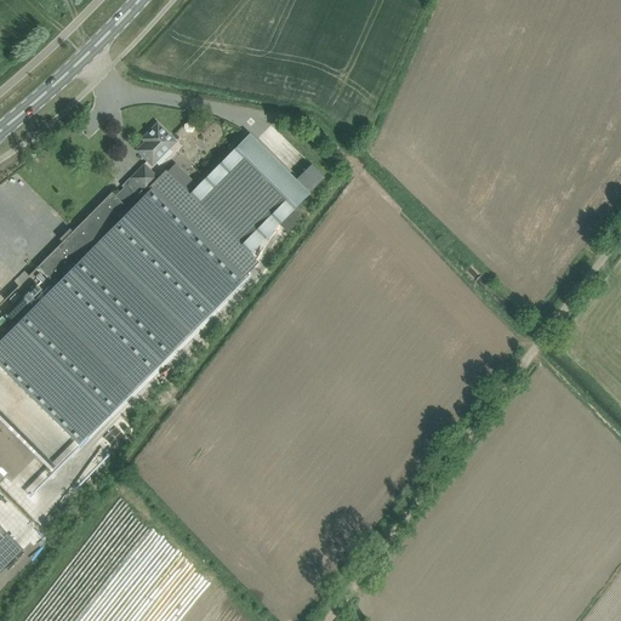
[(136,151),(144,159),(152,166),(169,149),(166,146),(172,138),(158,123),(142,140),(144,142),(136,151)]
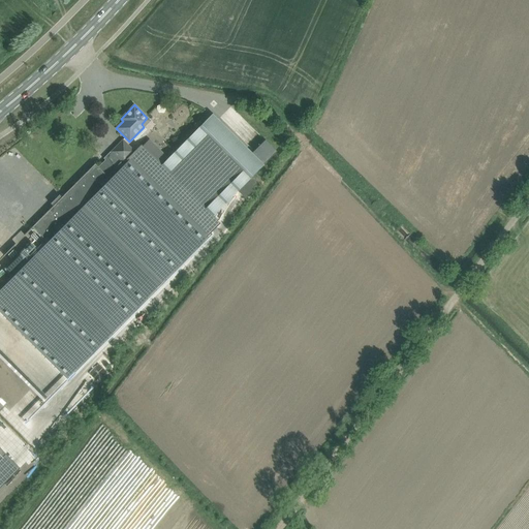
[(277,152),(266,141),(252,154),(212,114),(168,158),(161,165),(142,147),(141,145),(133,152),(122,141),(111,152),(121,161),(115,168),(105,159),(90,176),(86,173),(32,227),(48,243),(39,251),(31,242),(3,270),(12,278),(0,290),(0,312),(66,378),(220,224),(213,216),(238,191),(238,192),(246,199),(256,184),(251,178),(277,152)]
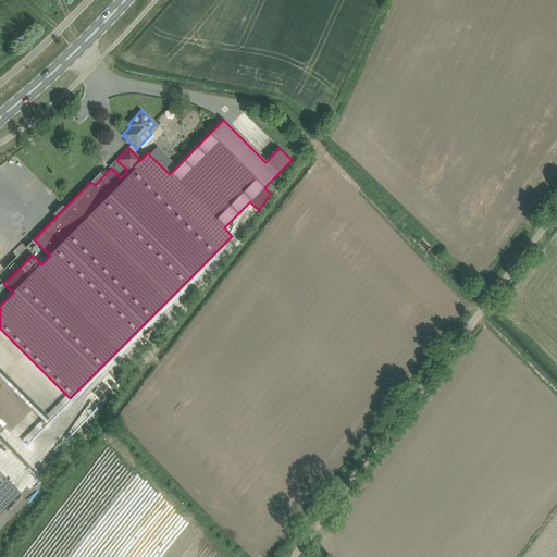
[(157,147),(149,155),(170,174),(177,166),(157,147)]
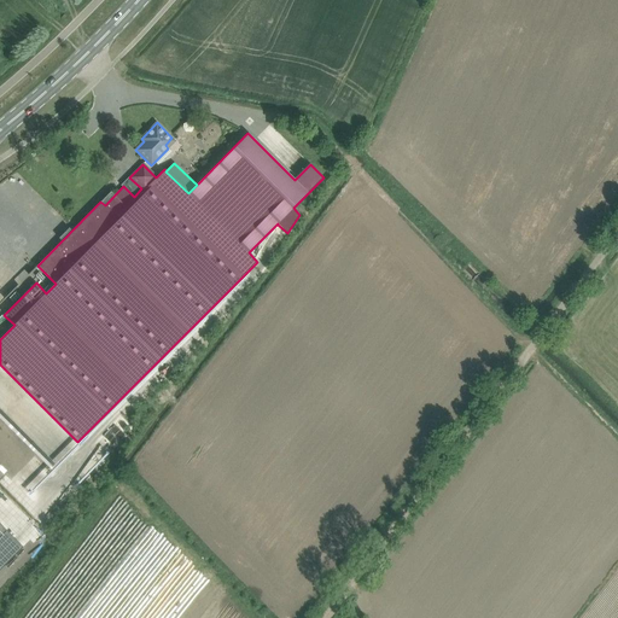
[(0,478),(9,485),(13,481),(3,472),(0,474),(0,478)]
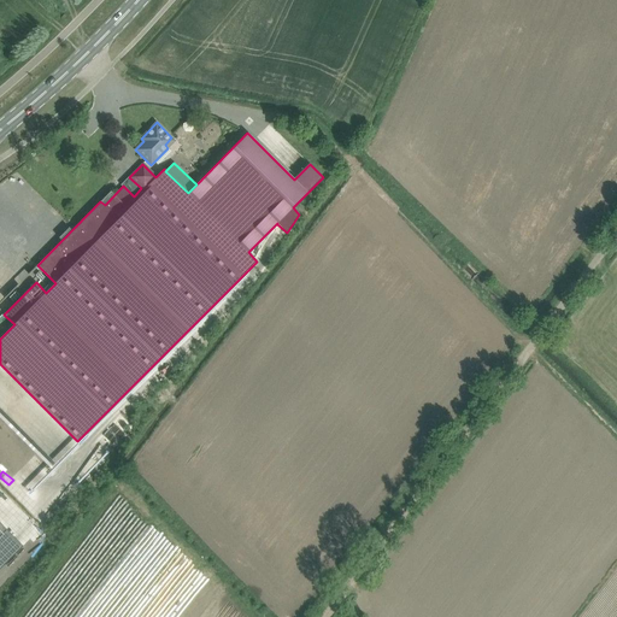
[(0,569),(23,546),(0,522),(0,569)]
